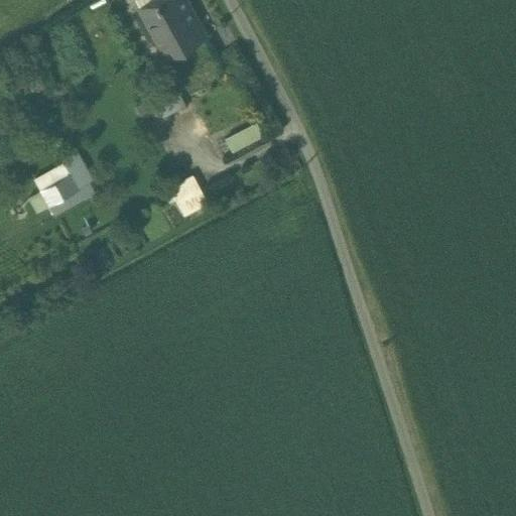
[(125,0),(130,8),(144,0),(125,0)]
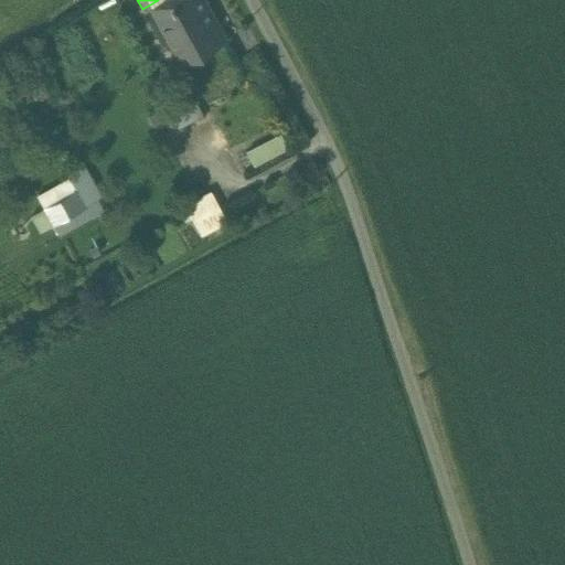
[(204,0),(167,0),(150,10),(184,73),(231,49),(204,0)]
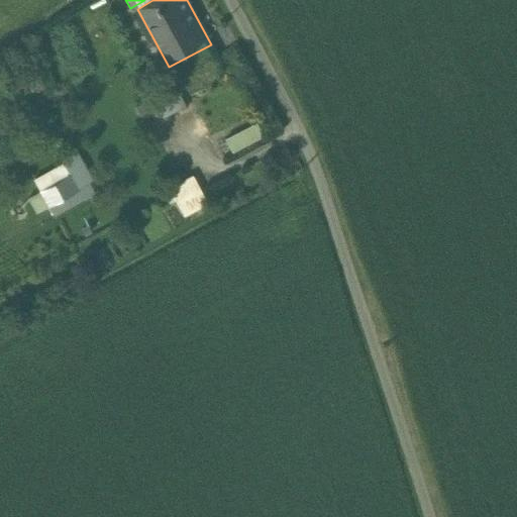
[(164,98),(165,109),(186,108),(185,97),(164,98)]
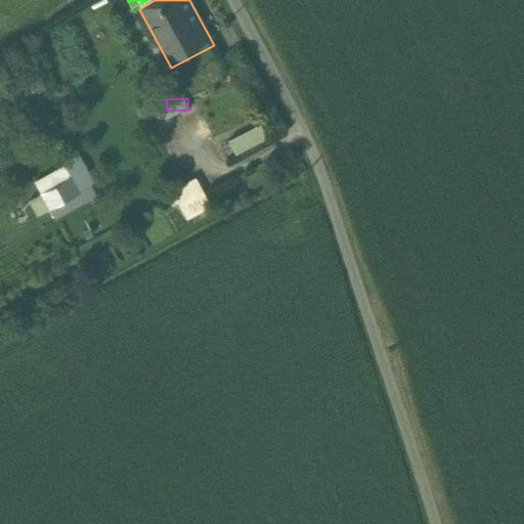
[(264,120),(231,136),(238,151),(271,135),(264,120)]
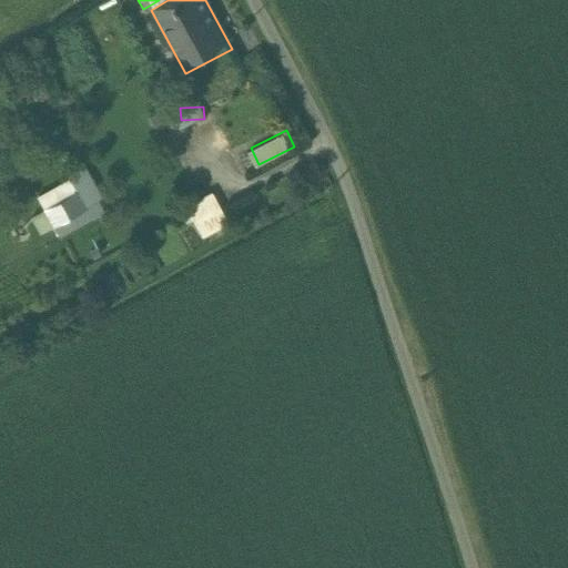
[(91,175),(42,202),(60,237),(110,211),(91,175)]
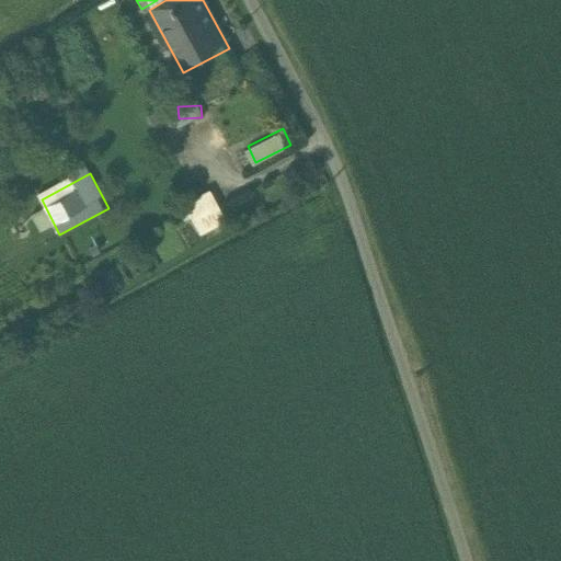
[(210,191),(184,205),(201,236),(227,222),(210,191)]
